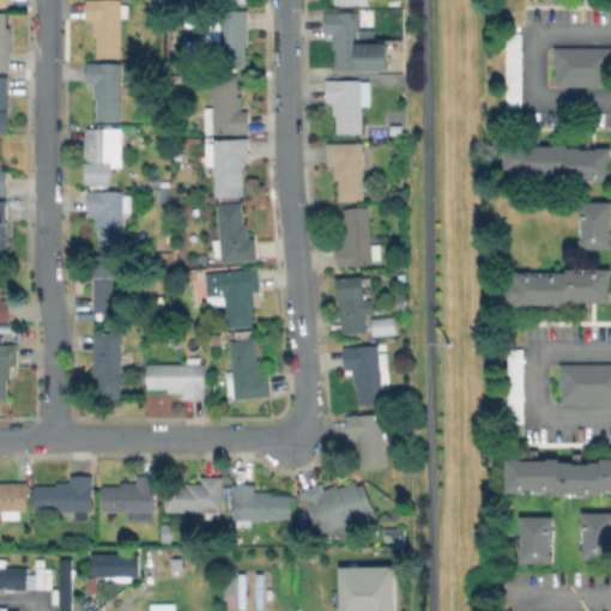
[(387,0),(387,10),(373,10),(373,0),(387,0)]
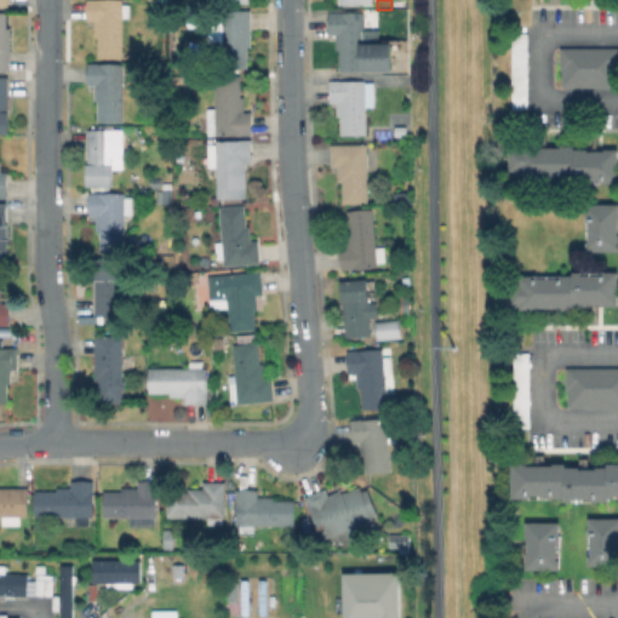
[(129,6),(129,19),(121,19),(121,59),(96,59),(96,38),(92,38),(92,22),(86,22),(86,1),(121,1),(121,6),(129,6)]
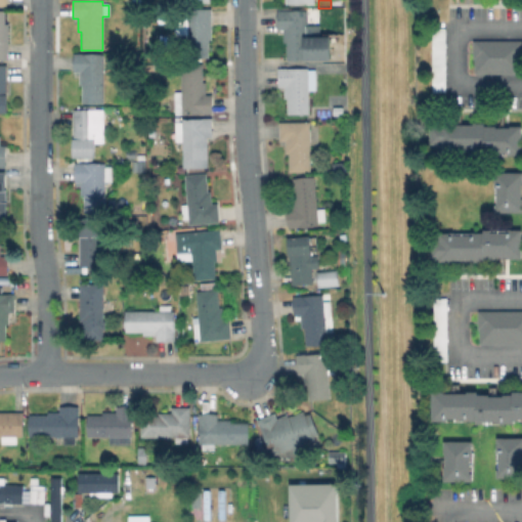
[(209,41),(209,58),(187,59),(186,10),(210,9),(211,41),(209,41)]
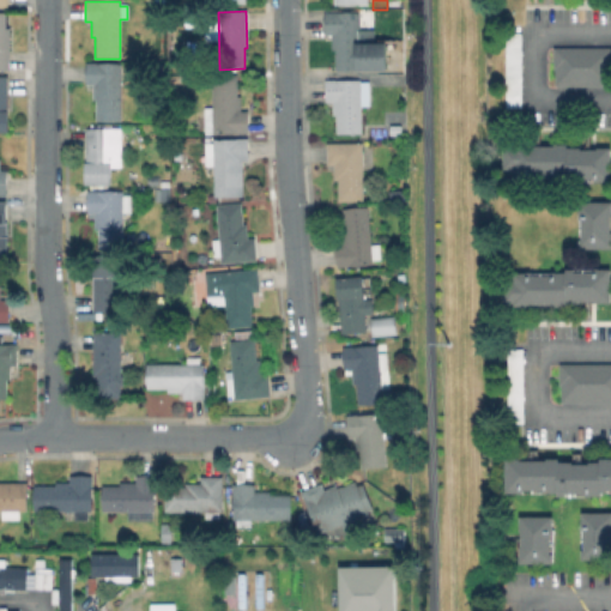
[(8,30),(10,71),(0,71),(0,13),(5,14),(5,30),(8,30)]
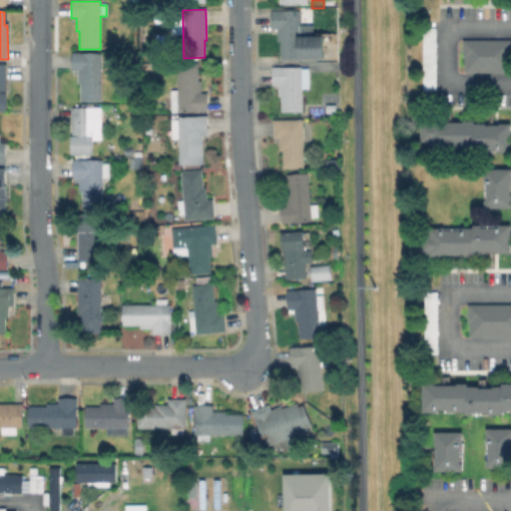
[(307,15),(307,26),(302,26),(302,39),(325,39),(325,60),(281,60),(281,42),(278,42),(278,31),(272,31),(272,12),(301,12),(301,15),(307,15)]
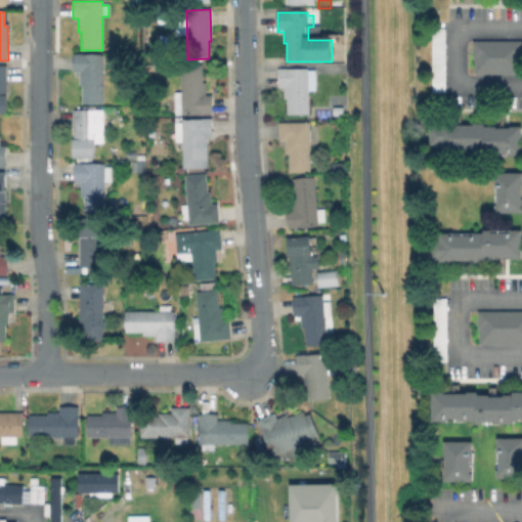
[(444,30),(444,93),(431,93),(431,30),(444,30)]
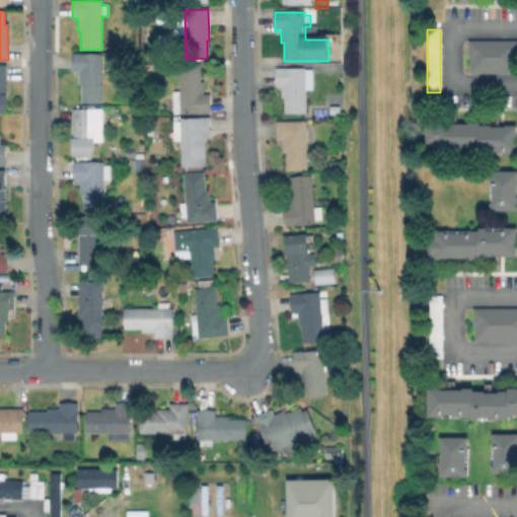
[(516,74),(469,74),(469,60),(467,60),(467,42),(516,42),(516,74)]
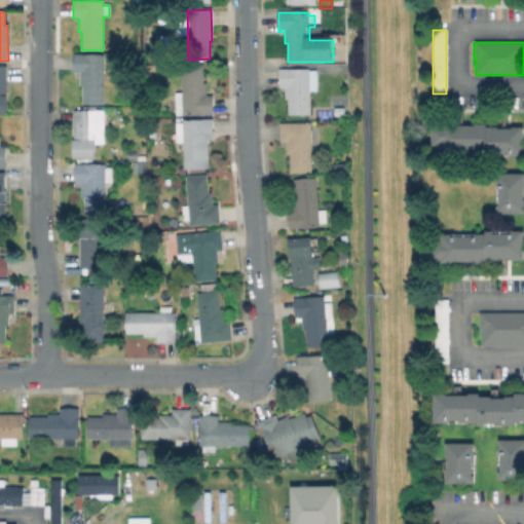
[(104,54),(104,105),(82,105),(81,87),(79,87),(79,74),(73,74),(73,54),(104,54)]
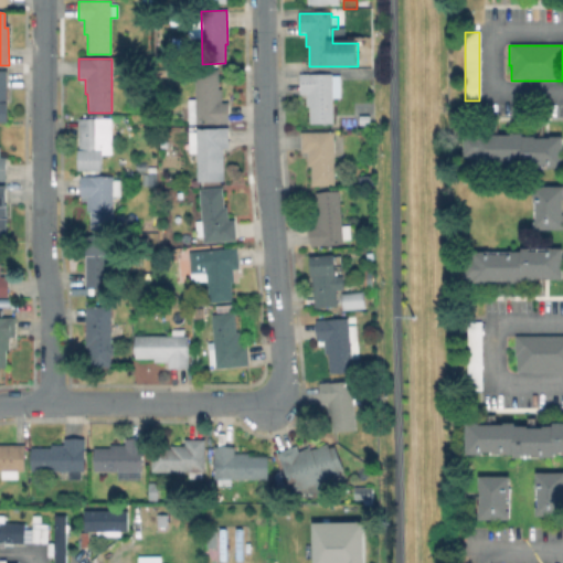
[(219,70),(219,89),(222,89),(222,104),(227,104),(227,124),(188,125),(188,101),(194,101),(194,70),(219,70)]
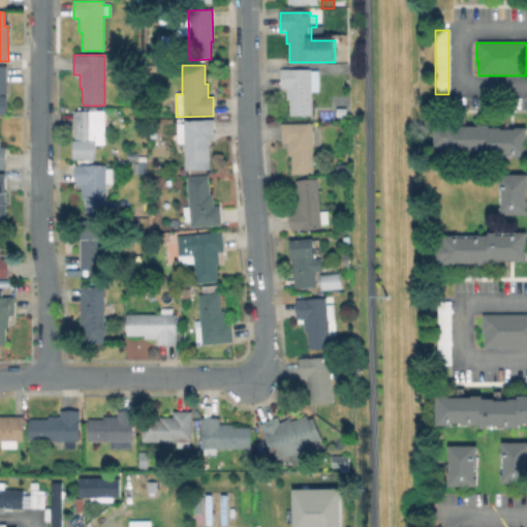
[(318,70),(318,93),(311,93),(311,116),(290,116),(290,100),(286,100),(286,90),(280,90),(280,70),(318,70)]
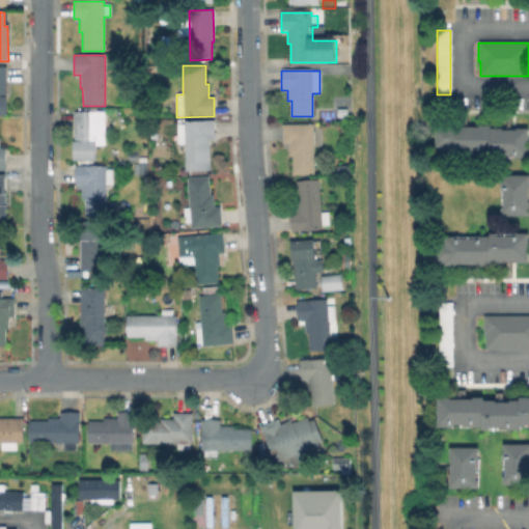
[(105,112),(105,145),(95,145),(95,161),(74,161),(74,112),(105,112)]
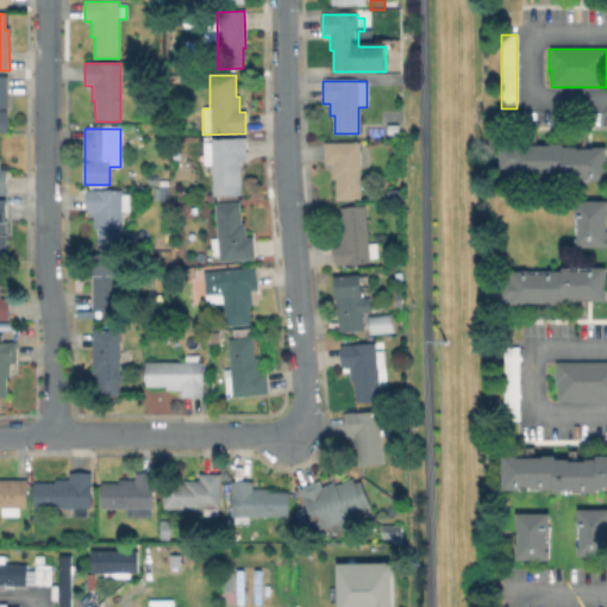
[(211,139),(245,138),(246,161),(239,161),(241,196),(212,198),(211,139)]
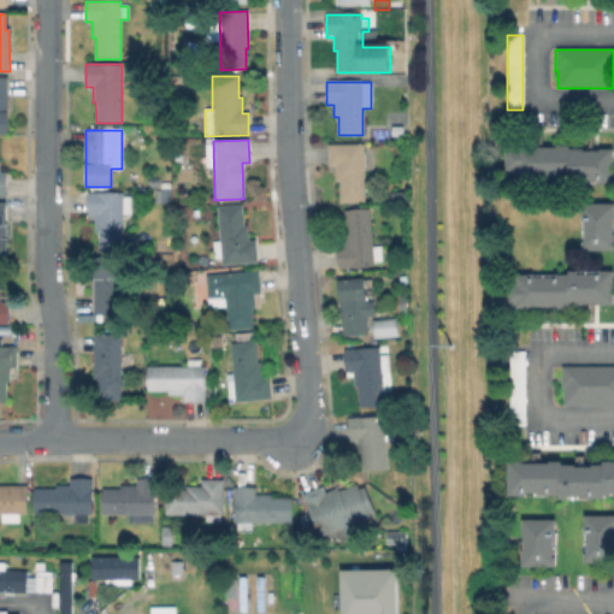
[(364,146),(364,204),(340,205),(340,182),(336,182),(336,167),(329,167),(329,147),(364,146)]
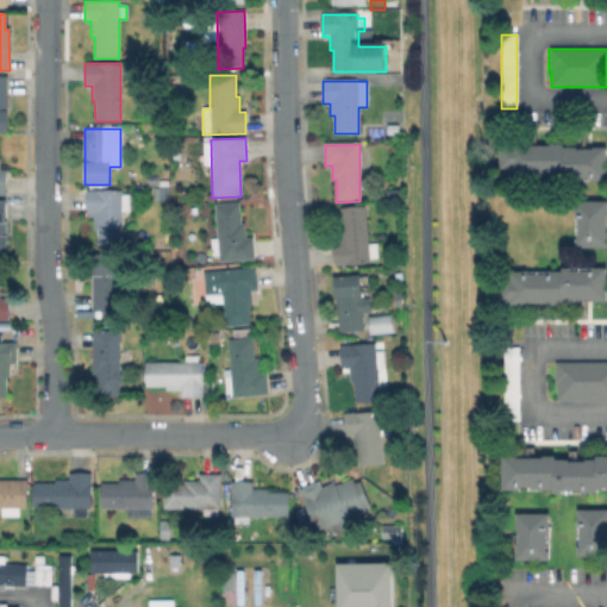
[(564,145),(564,148),(606,149),(606,182),(562,182),(562,179),(509,177),(509,169),(501,169),(501,149),(509,149),(509,144),(564,145)]
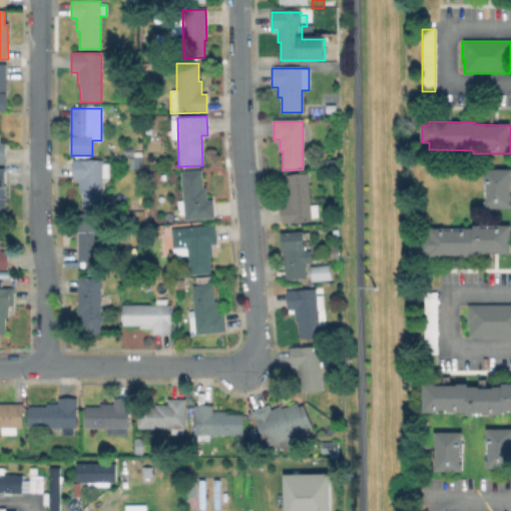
[(141,152),(141,162),(141,168),(131,168),(131,158),(123,158),(123,147),(133,147),(133,152),(141,152)]
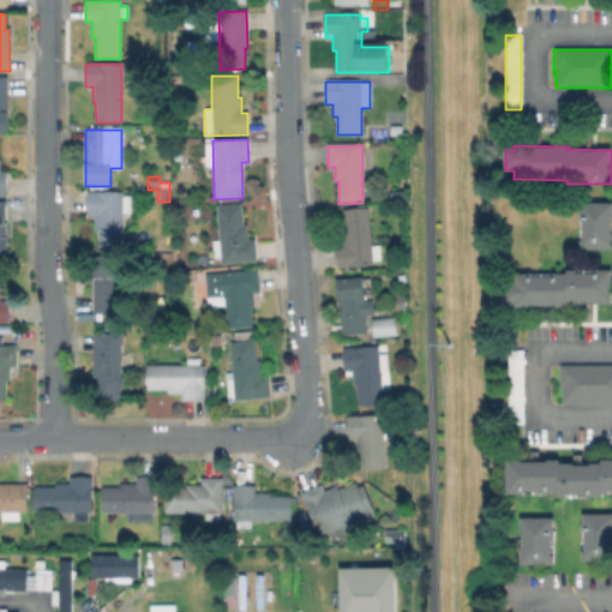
[(131,197),(131,215),(123,215),(123,251),(97,251),(97,231),(94,231),(94,216),(88,216),(88,192),(123,192),(123,197),(131,197)]
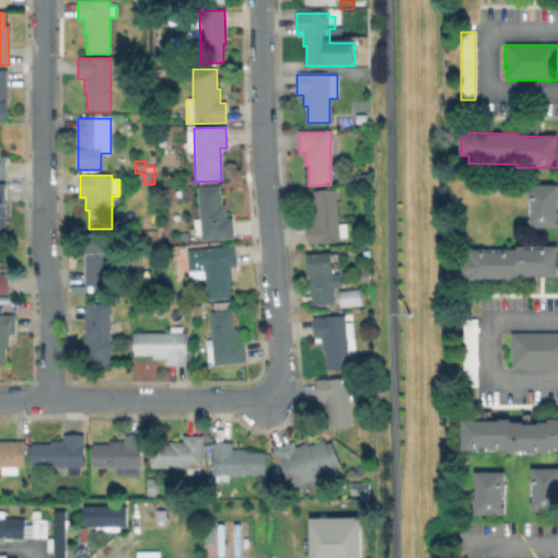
[(557,186),(557,229),(529,229),(529,186),(557,186)]
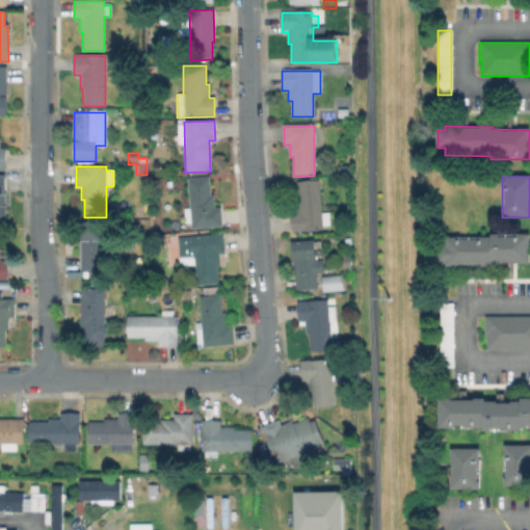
[(209,178),(210,196),(213,195),(214,209),(220,208),(222,228),(191,230),(191,223),(185,224),(184,209),(189,209),(187,180),(209,178)]
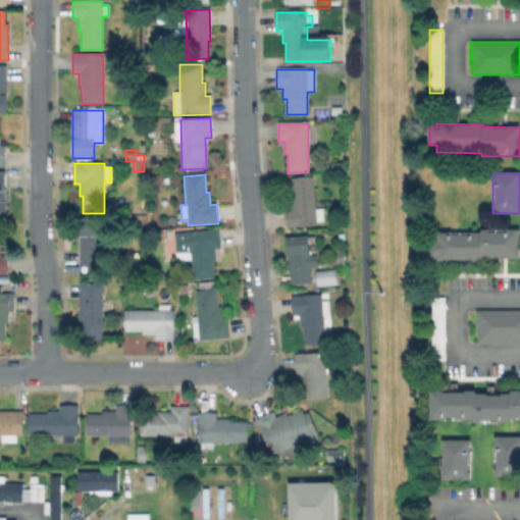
[(312,177),(314,210),(322,209),(323,221),(317,222),(317,225),(288,228),(286,210),(291,210),(290,197),(293,197),(291,179),(312,177)]
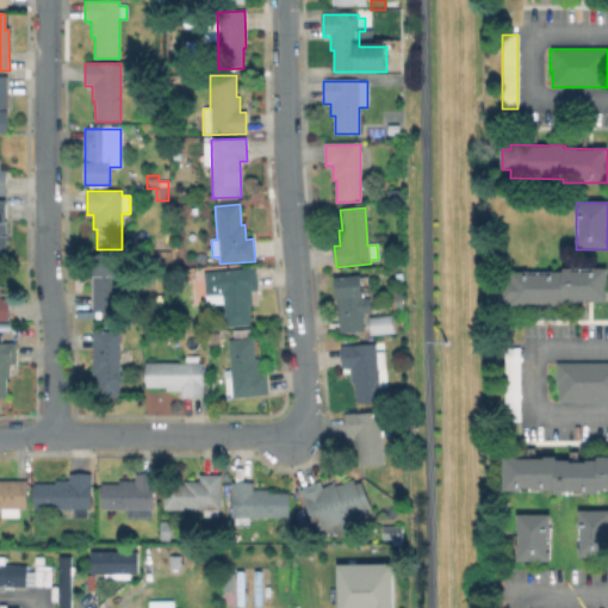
[(126,281),(126,302),(118,302),(118,311),(93,311),(92,256),(118,256),(118,281),(126,281)]
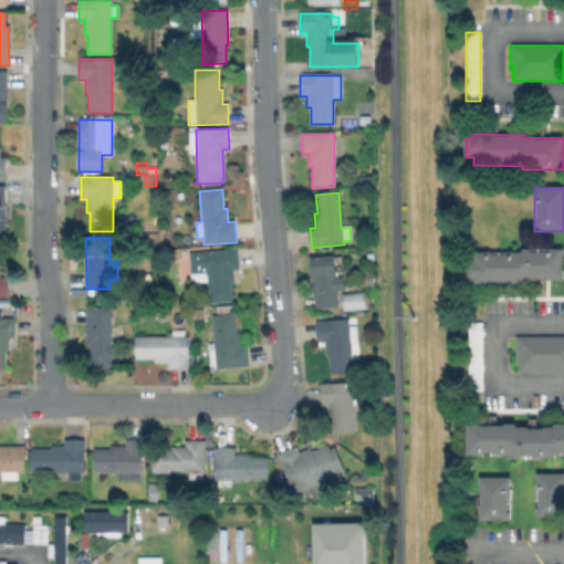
[(232,270),(233,284),(230,284),(232,302),(209,304),(208,282),(191,283),(189,254),(238,250),(239,270),(232,270)]
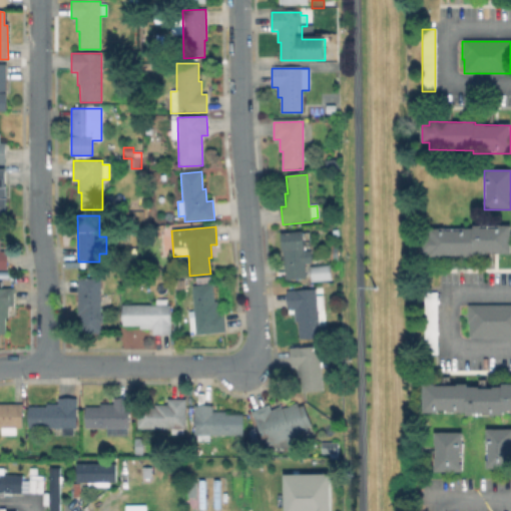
[(510,226),(510,254),(475,254),(475,258),(430,258),(430,254),(423,254),(422,236),(429,236),(429,228),(473,228),(473,226),(510,226)]
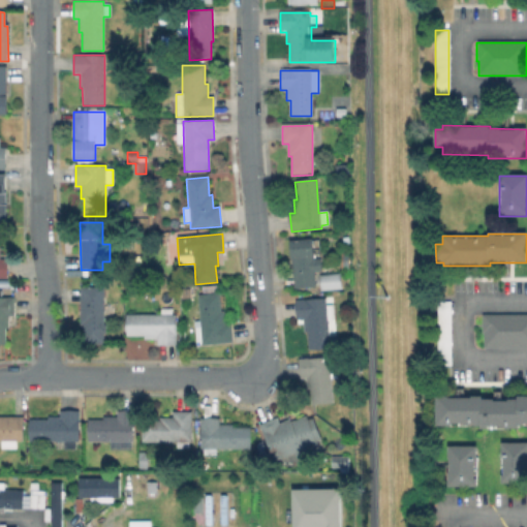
[(316,287),(295,289),(290,241),(312,240),(316,287)]
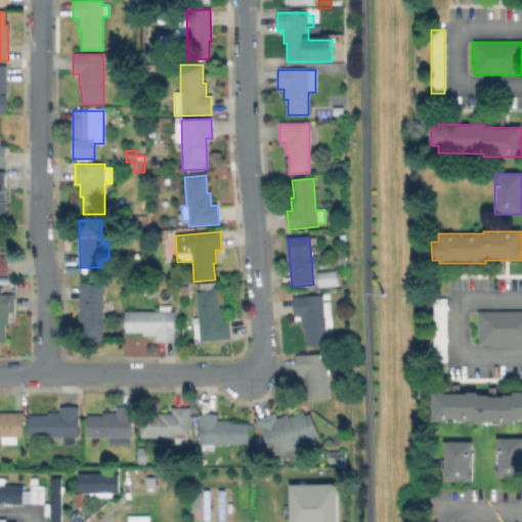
[(346,250),(346,267),(338,267),(338,250),(346,250)]
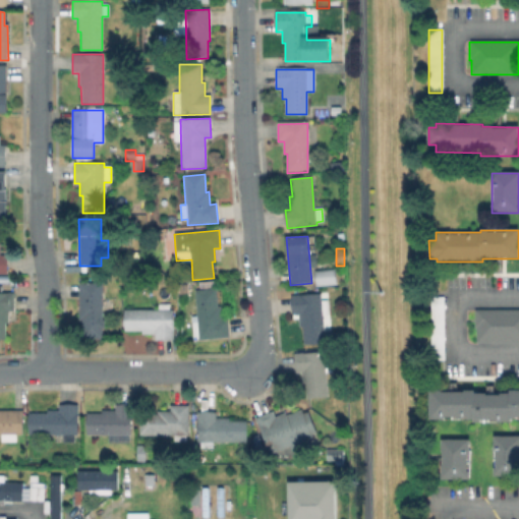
[(335,285),(314,287),(312,270),(334,268),(335,285)]
